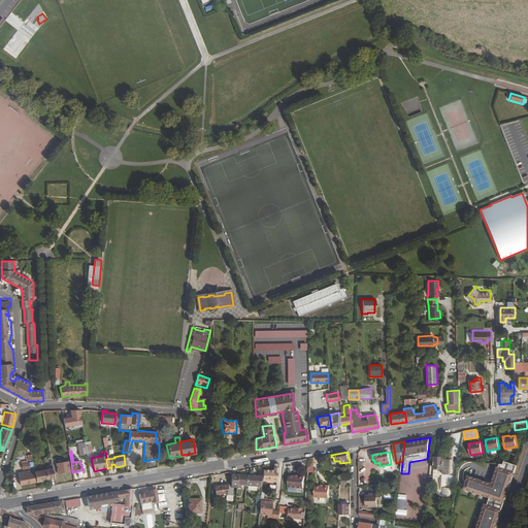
[(442,473),(448,474),(450,459),(444,459),(444,458),(434,457),(433,468),(443,469),(442,473)]
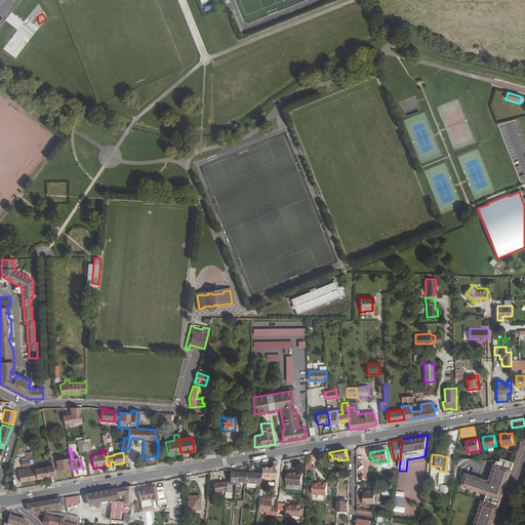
[(143,458),(140,458),(143,467),(156,465),(155,456),(143,458)]
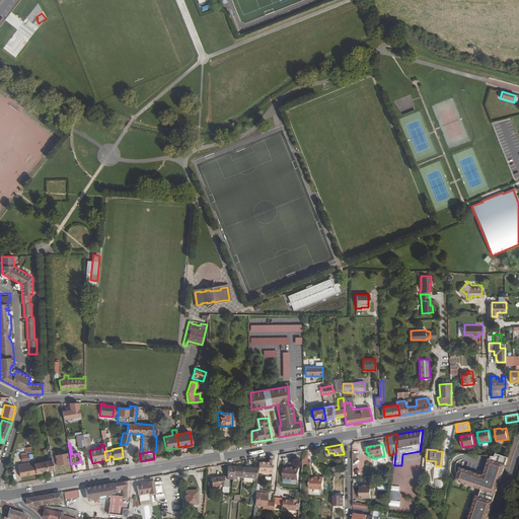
[(501,480),(508,456),(497,452),(496,455),(491,455),(484,474),(461,466),(456,479),(483,489),(479,495),(477,495),(468,518),(487,518),(488,517),(487,517),(488,513),(490,513),(499,486),(497,486),(499,479),(501,480)]
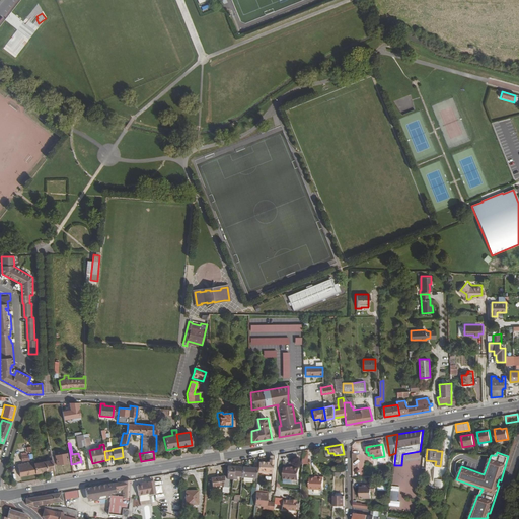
[(67,453),(52,456),(53,466),(68,463),(67,453)]
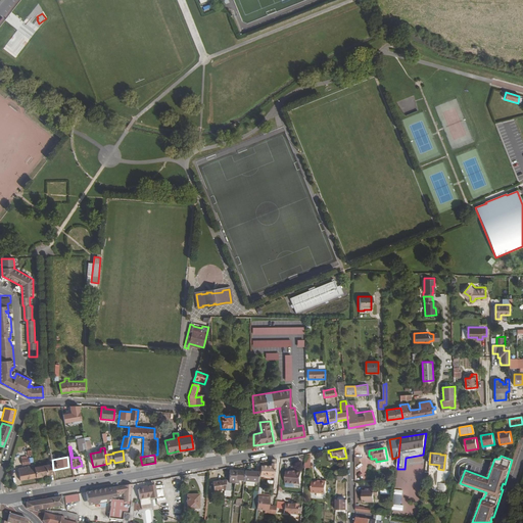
[(50,464),(34,467),(36,478),(54,475),(53,470),(52,460),(51,459),(50,459),(50,464)]
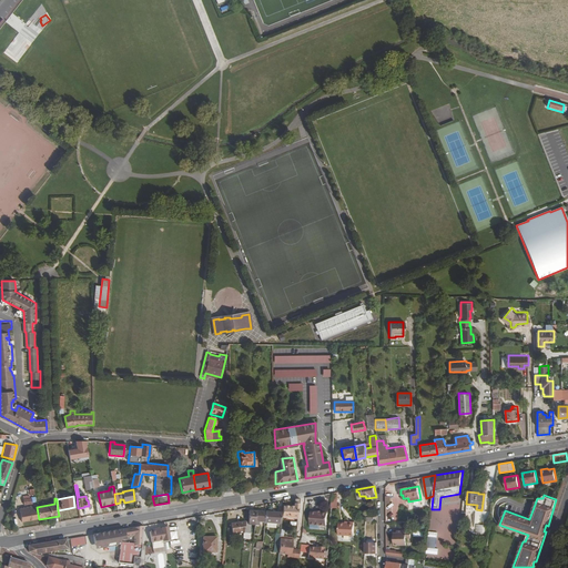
[(295,507),(284,506),(283,518),(296,519),(297,511),(298,511),(301,498),(296,499),(295,507)]
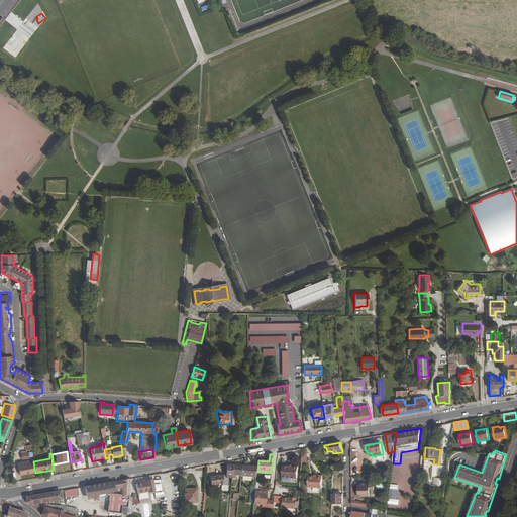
[(30,461),(18,464),(20,475),(35,473),(33,461),(33,460),(30,460),(30,461)]
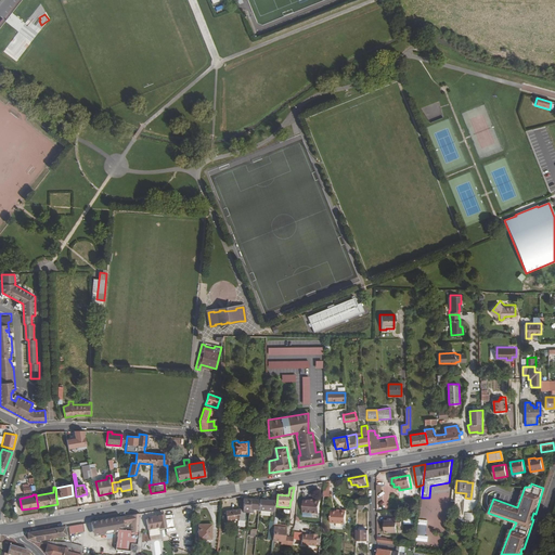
[(250,500),(243,499),(243,506),(242,506),(241,514),(247,514),(247,517),(248,518),(250,500)]
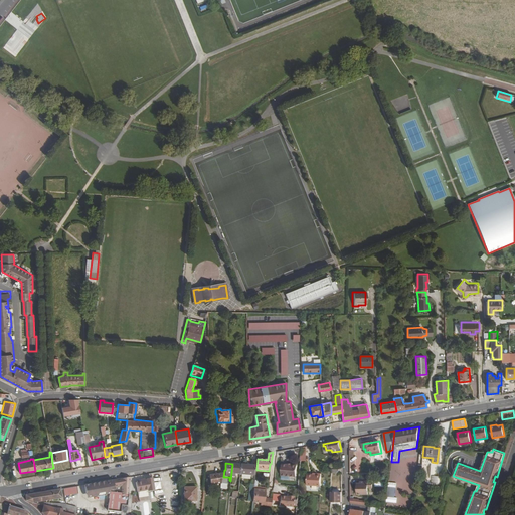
[(241,464),(232,464),(230,481),(234,481),(235,474),(237,474),(236,481),(237,481),(237,483),(235,484),(234,489),(238,489),(239,480),(240,474),(241,464)]
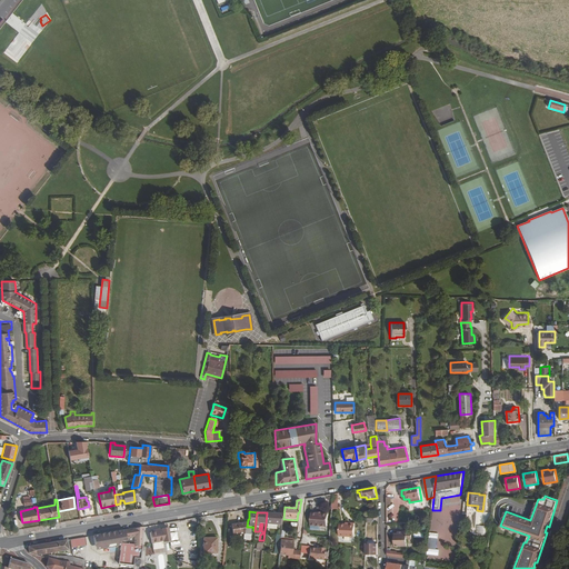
[(281,513),(267,512),(266,523),(280,525),(281,513)]
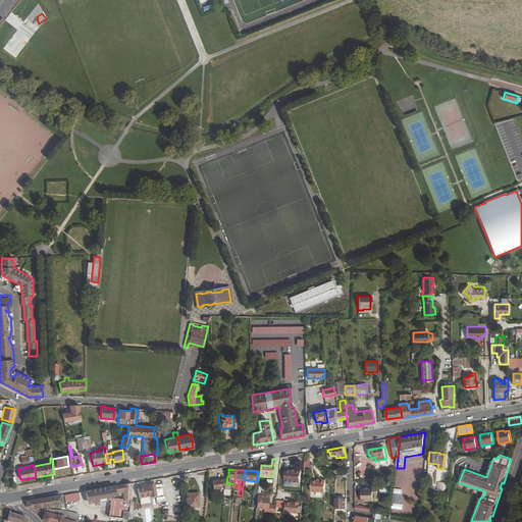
[(285,482),(301,483),(302,472),(296,471),(292,471),(286,471),(285,482)]
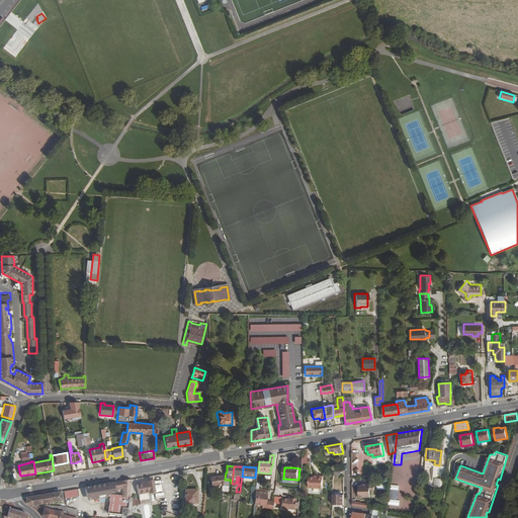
[(211,480),(208,480),(207,488),(223,486),(223,481),(224,476),(211,477),(211,480)]
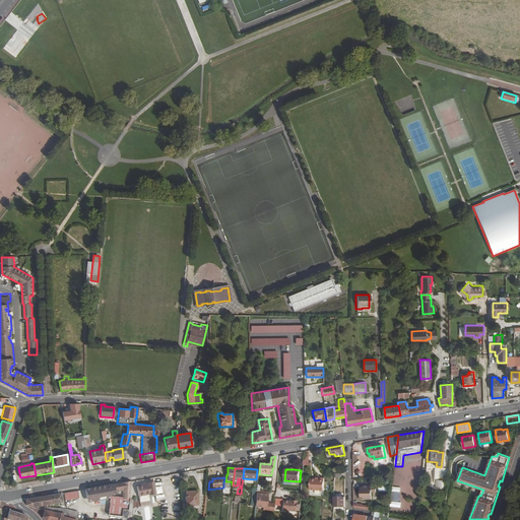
[(316,479),(313,479),(313,490),(324,490),(324,477),(319,477),(319,479),(316,479)]
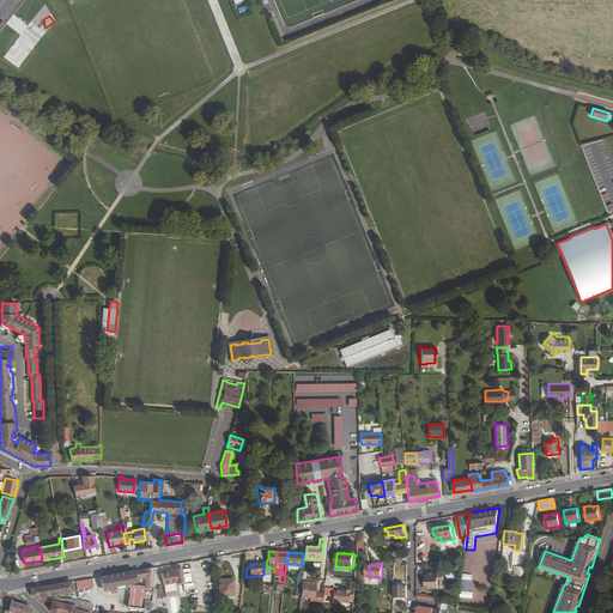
[(127,572),(123,589),(125,589),(131,588),(129,608),(145,610),(146,600),(152,601),(156,566),(145,569),(127,572)]
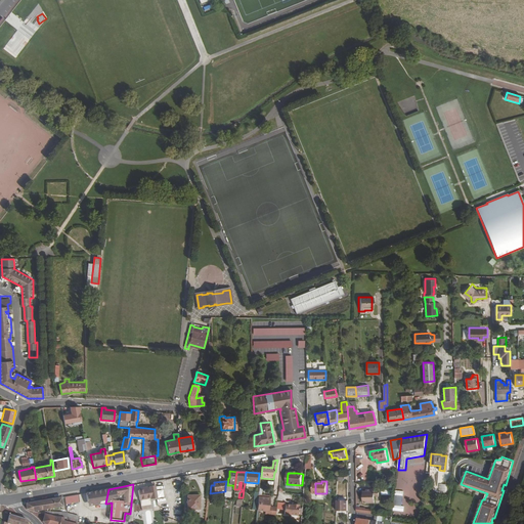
[(157,498),(155,485),(145,487),(145,489),(138,490),(140,499),(149,498),(150,497),(150,499),(157,498)]
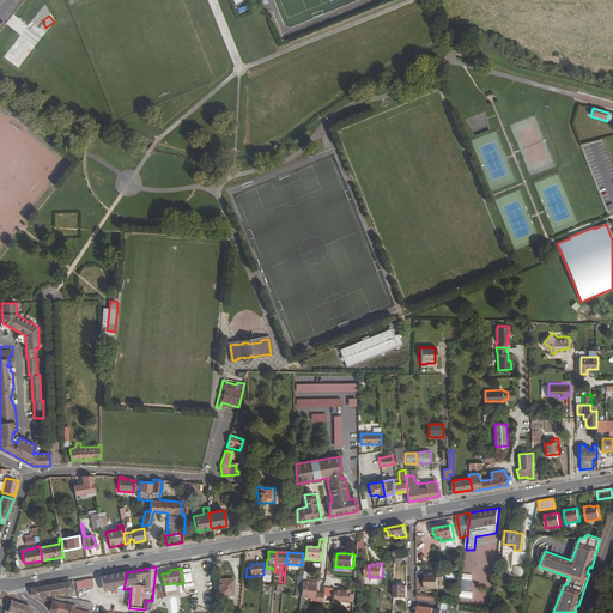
[(104,576),(102,576),(103,587),(109,592),(123,589),(127,572),(104,576)]
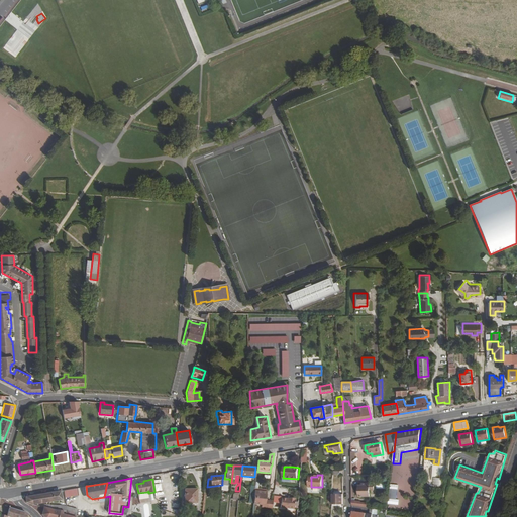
[(362,484),(358,484),(358,497),(370,497),(370,490),(374,490),(374,484),(370,484),(362,484)]
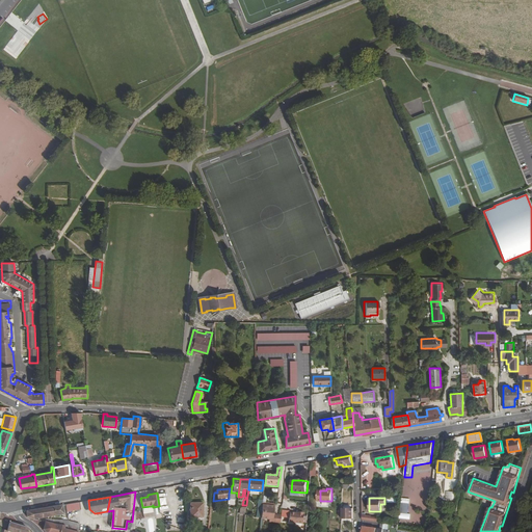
[(79,502),(71,503),(71,511),(74,510),(80,509),(79,502)]
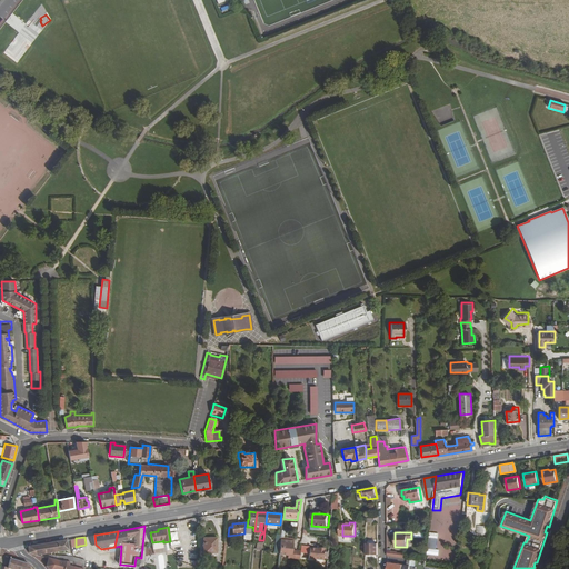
[(67,540),(28,547),(29,553),(37,556),(37,555),(69,550),(68,548),(71,547),(76,547),(76,538),(67,540)]
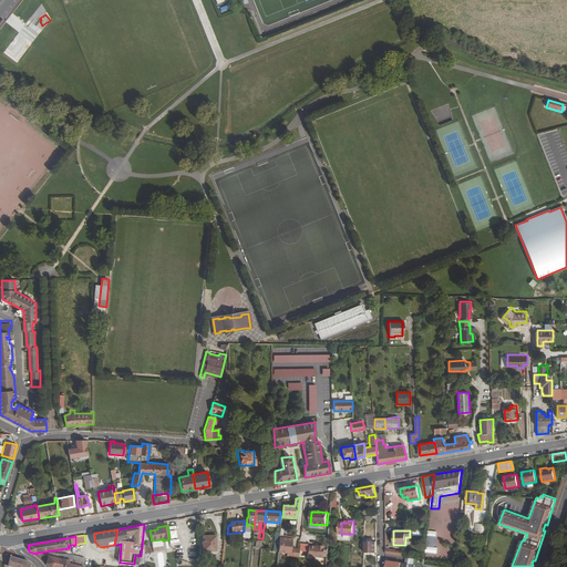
[(217,537),(204,537),(203,550),(216,552),(217,537)]
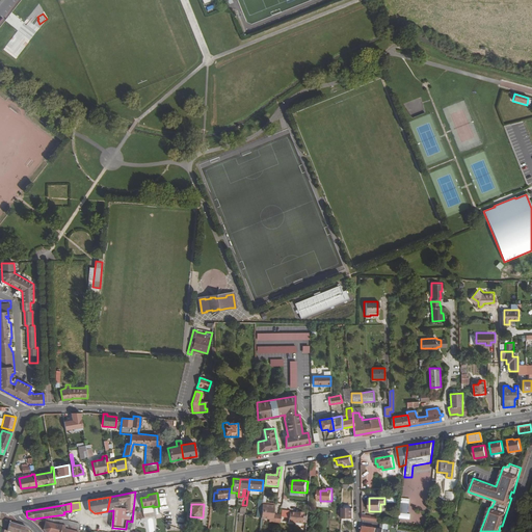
[(274,505),(263,504),(262,511),(262,513),(260,530),(262,531),(264,511),(271,512),(273,512),(274,505)]
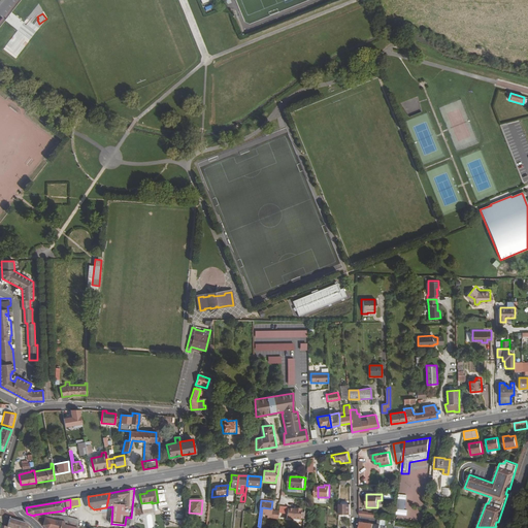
[(339,515),(351,515),(351,504),(339,504),(339,515)]
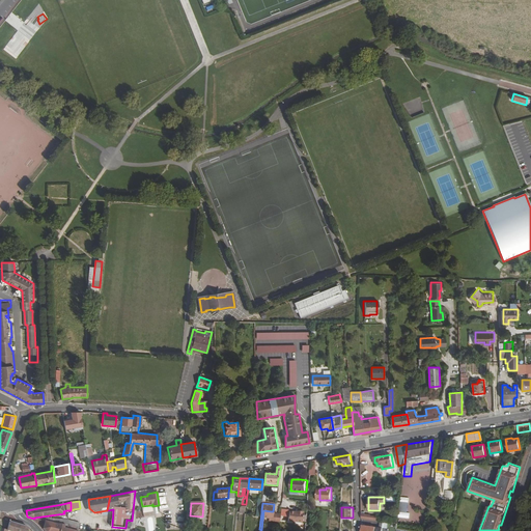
[(270,521),(280,522),(281,514),(273,513),(273,511),(271,511),(270,521)]
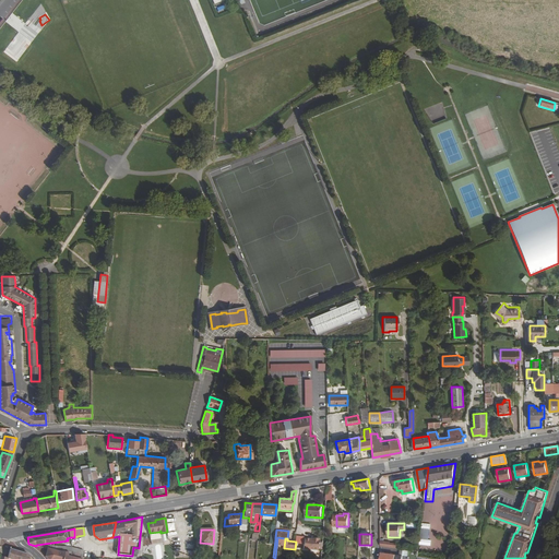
[(305,539),(304,549),(319,551),(320,539),(313,538),(313,540),(305,539)]
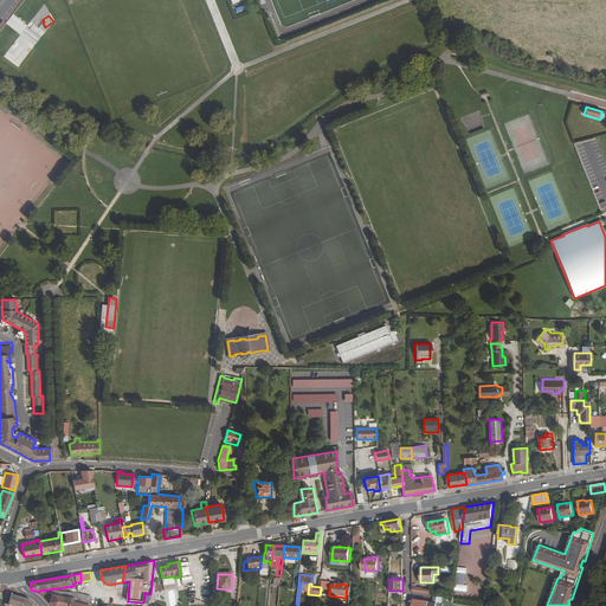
[(88,605),(76,603),(77,599),(70,599),(70,598),(64,598),(52,594),(51,595),(50,604),(51,605),(88,605)]
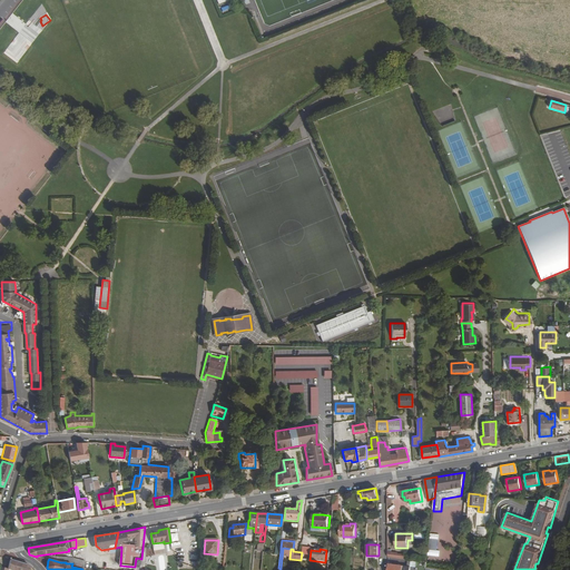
[(28,569),(29,567),(10,560),(8,569),(28,569)]
